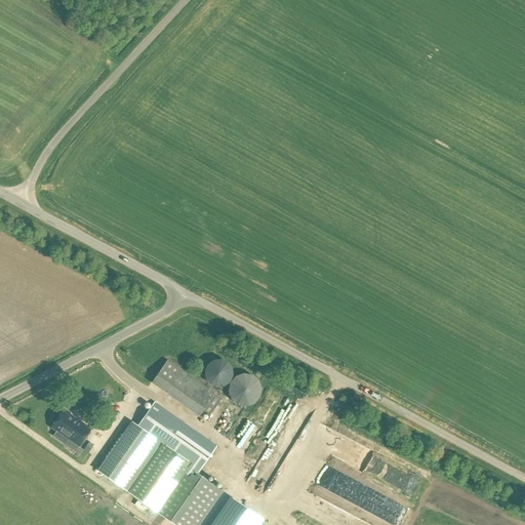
[(167,360),(152,384),(199,416),(214,394),(167,360)]
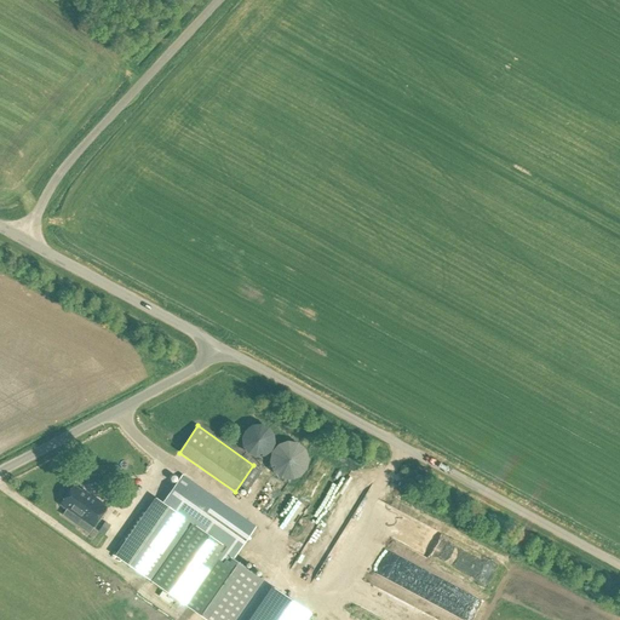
[(245,431),(241,438),(242,447),(247,454),(256,458),(264,457),(271,452),(275,445),(274,435),(269,429),(260,425),(252,425),(245,431)]
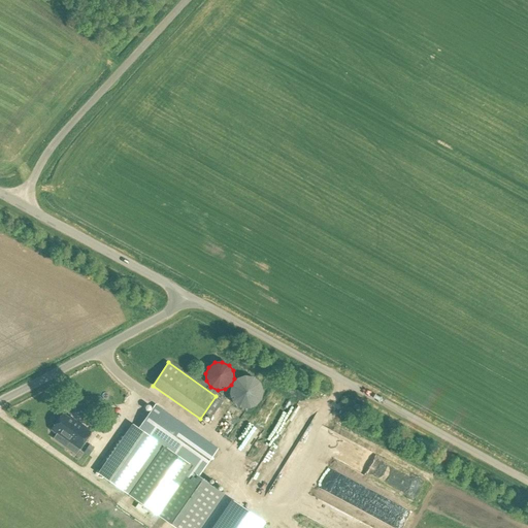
[(103,480),(172,527),(200,527),(223,495),(196,477),(218,449),(156,405),(137,429),(103,480)]
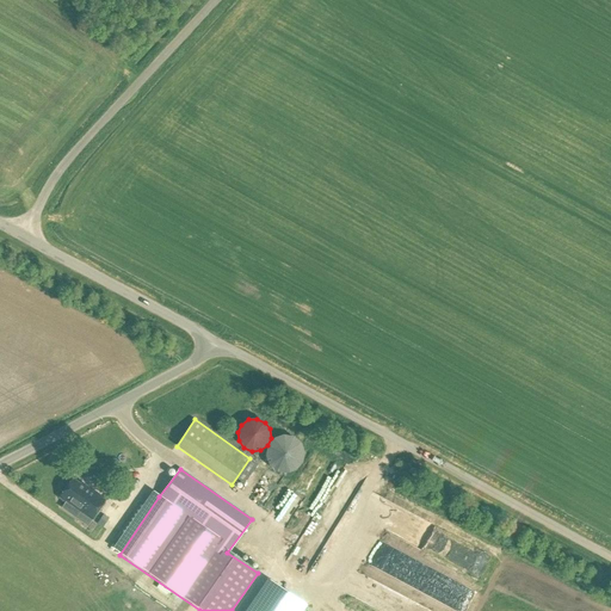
[(62,506),(75,514),(79,508),(92,517),(104,499),(97,494),(98,493),(85,483),(84,486),(72,477),(60,495),(67,500),(62,506)]
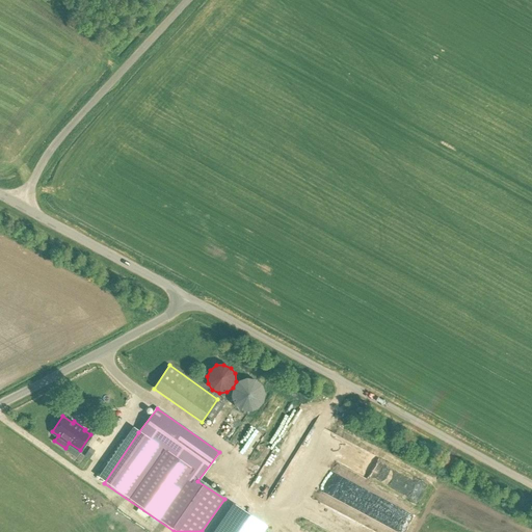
[(89,448),(84,456),(89,459),(95,451),(89,448)]
